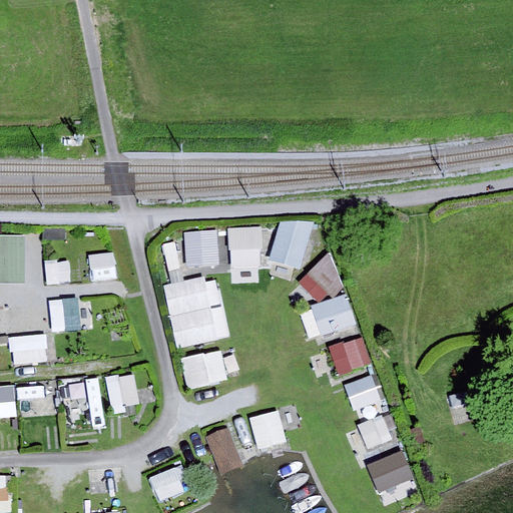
[(278,219),(271,277),(303,280),(310,222),(278,219)]
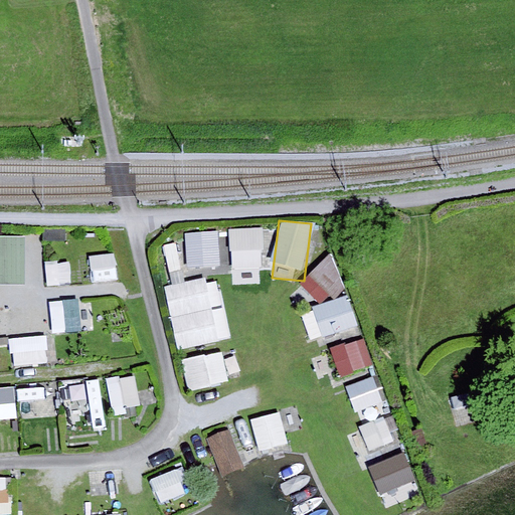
[(230,229),(232,270),(265,269),(263,227),(230,229)]
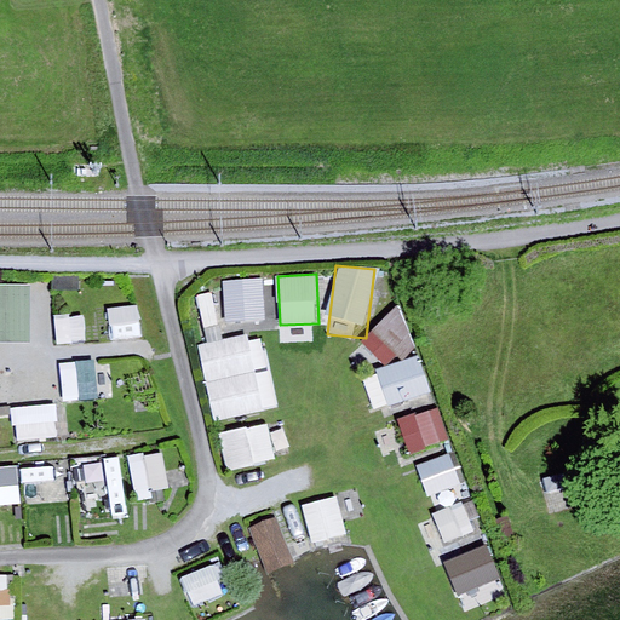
[(265,323),(264,279),(223,280),(225,325),(265,323)]
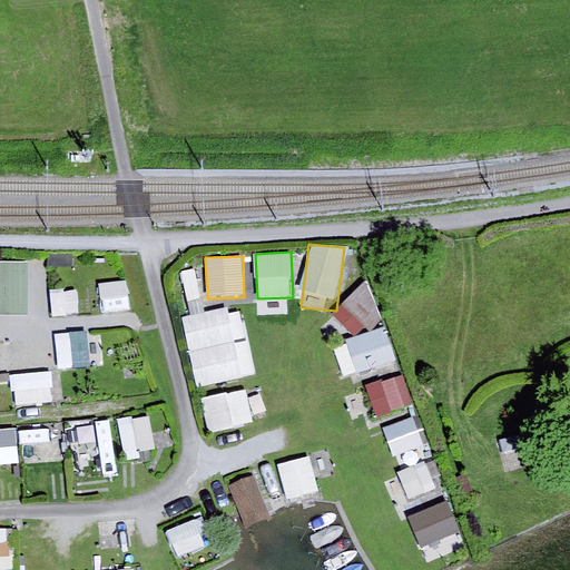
[(0,261),(0,315),(30,314),(28,259),(0,261)]
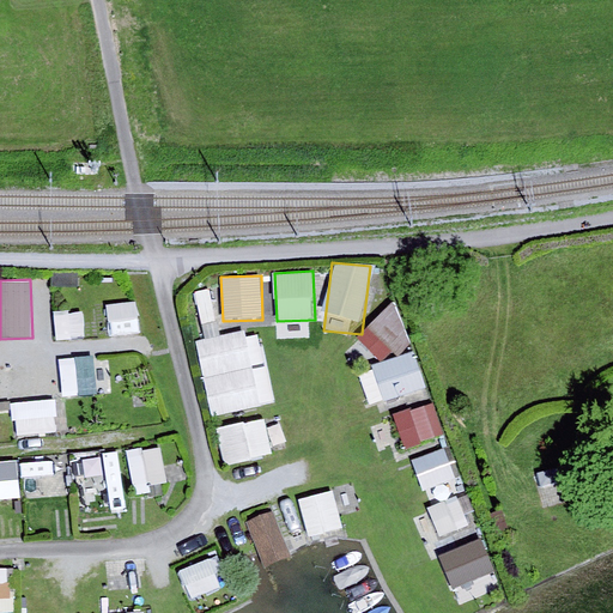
[(217,322),(210,291),(196,293),(204,325),(217,322)]
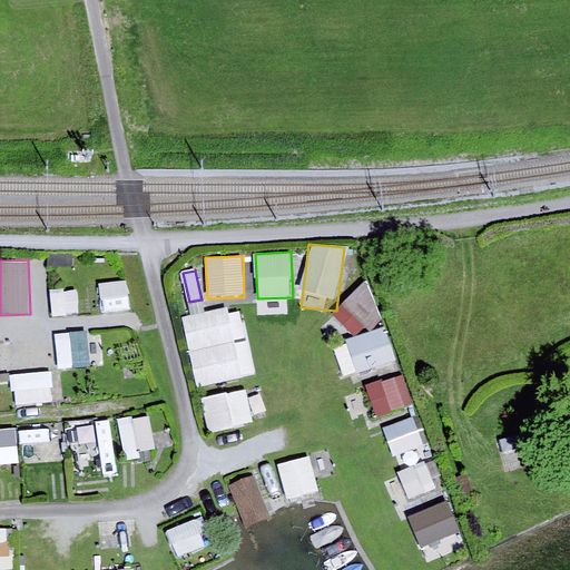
[(128,281),(100,283),(102,312),(130,310),(128,281)]
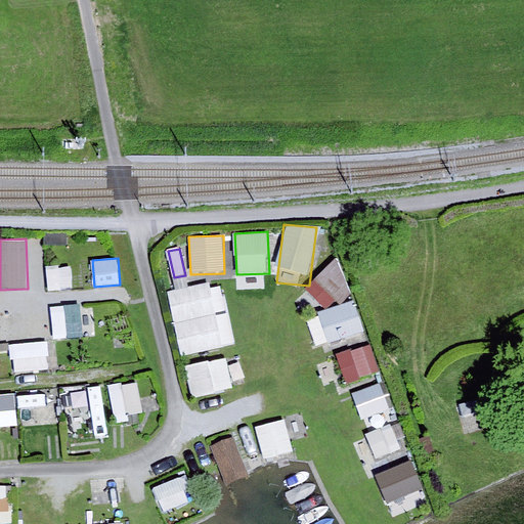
[(334,264),(305,288),(324,313),(354,290),(334,264)]
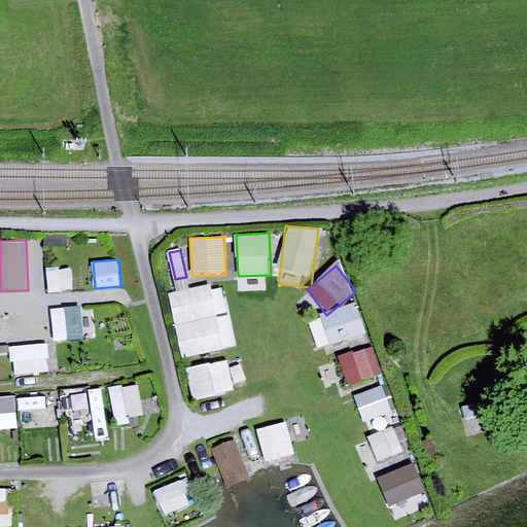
[(73,290),(72,268),(46,269),(48,291),(73,290)]
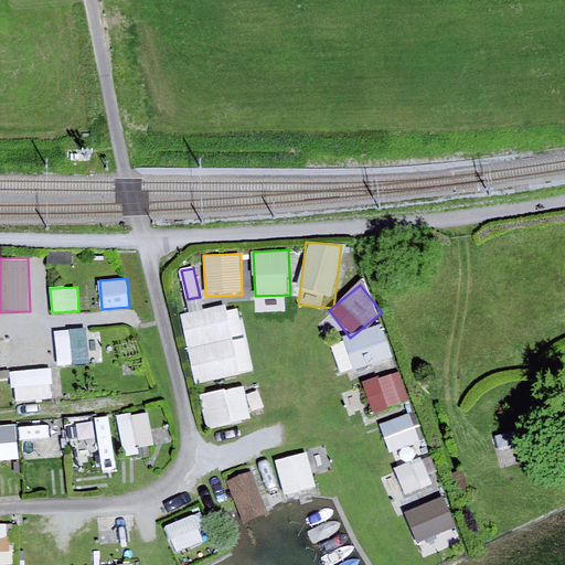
[(249,375),(242,306),(184,311),(192,381),(249,375)]
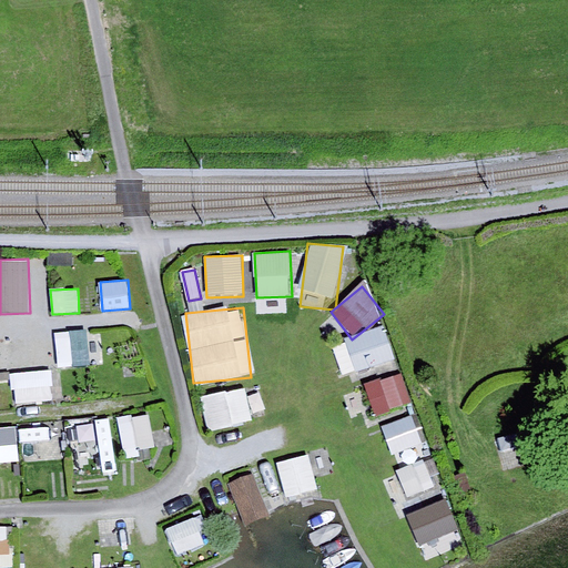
[(385,326),(346,337),(356,373),(395,363),(385,326)]
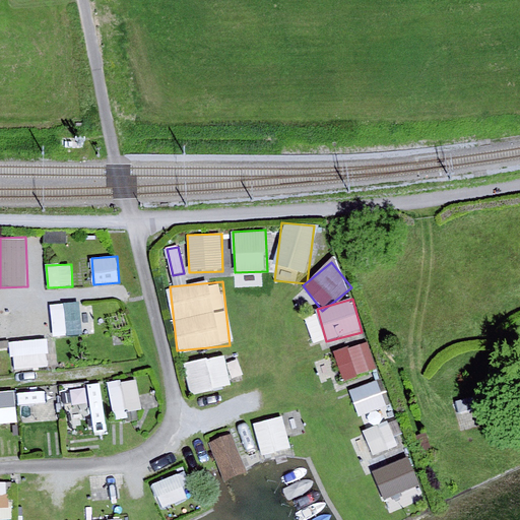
[(53,334),(76,334),(76,305),(53,305),(53,334)]
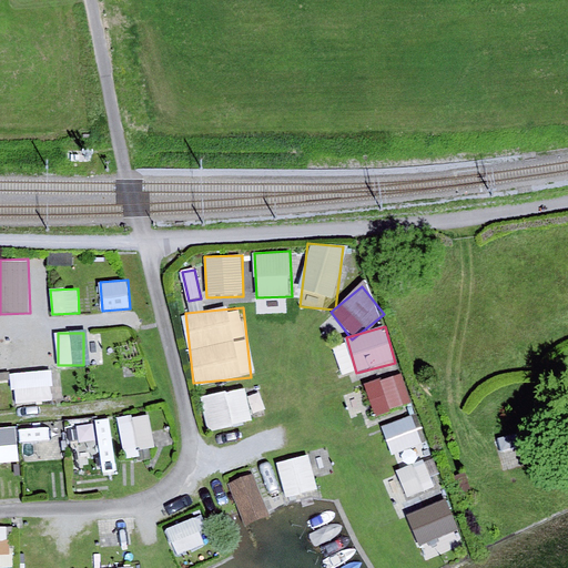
[(54,401),(52,371),(12,373),(14,403),(54,401)]
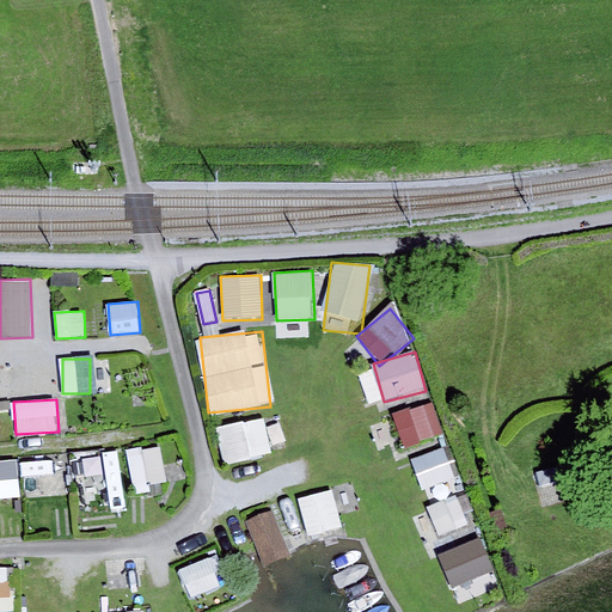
[(393,415),(403,450),(444,436),(433,402),(393,415)]
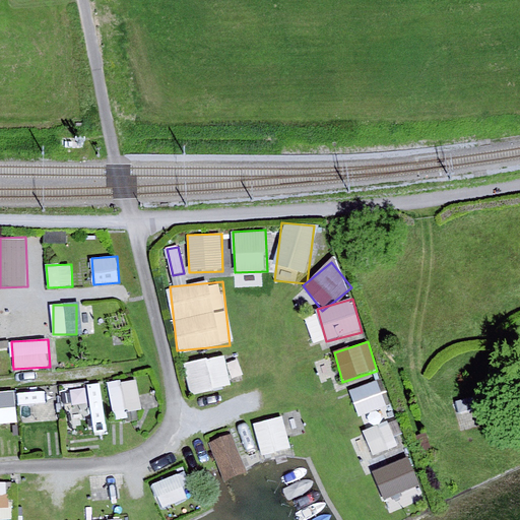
[(225,354),(185,364),(192,395),(233,386),(225,354)]
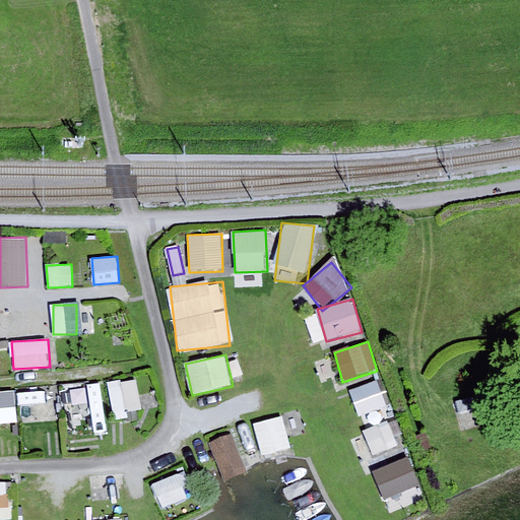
[(108,382),(114,414),(142,410),(137,377),(108,382)]
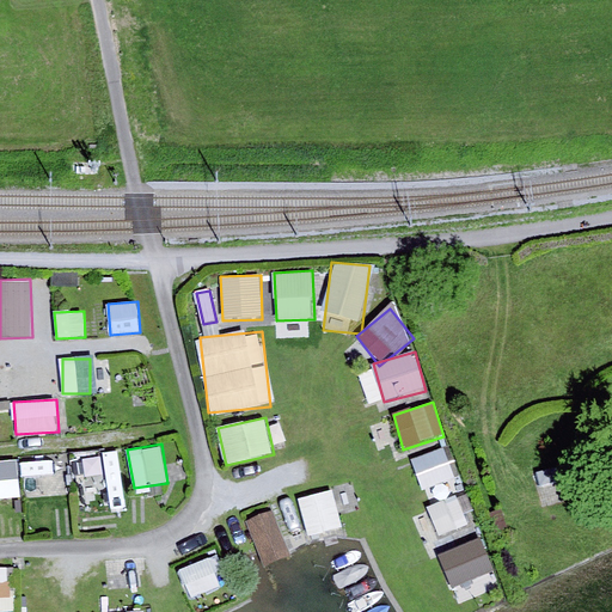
[(420,489),(456,481),(448,450),(412,458),(420,489)]
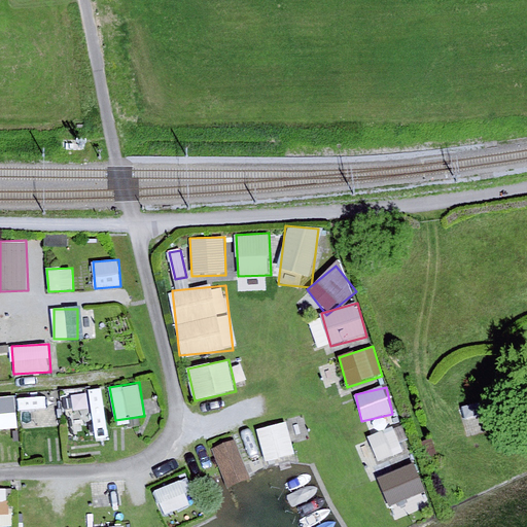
[(104,395),(73,394),(73,413),(104,413),(104,395)]
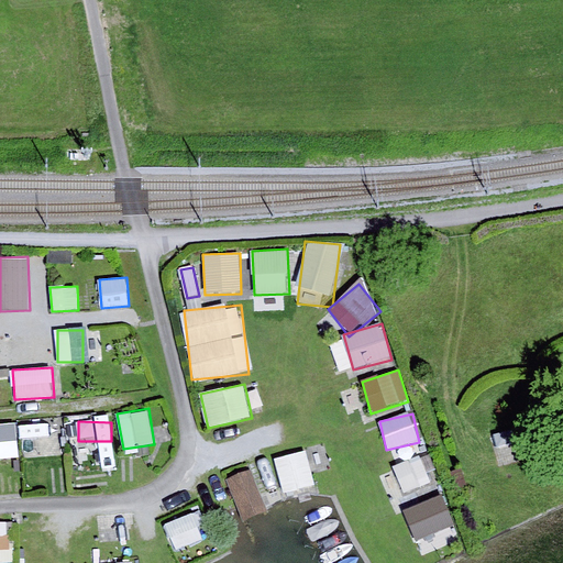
[(0,460),(19,459),(18,423),(0,423),(0,460)]
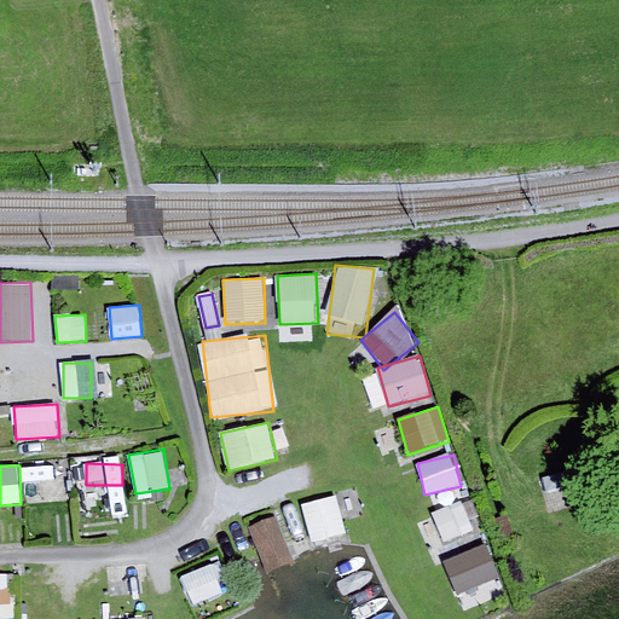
[(340,497),(304,502),(308,541),(345,536),(340,497)]
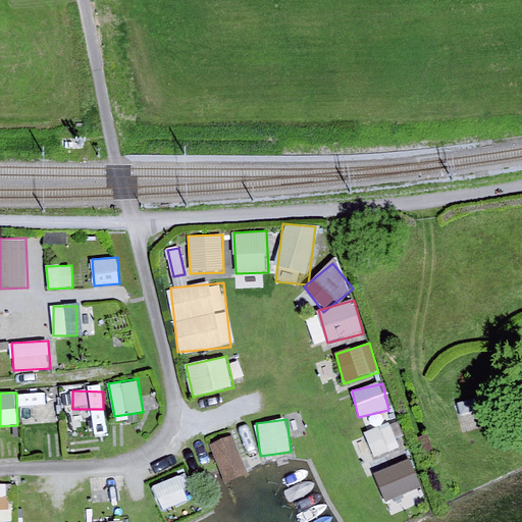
[(389,422),(366,432),(377,458),(401,448),(389,422)]
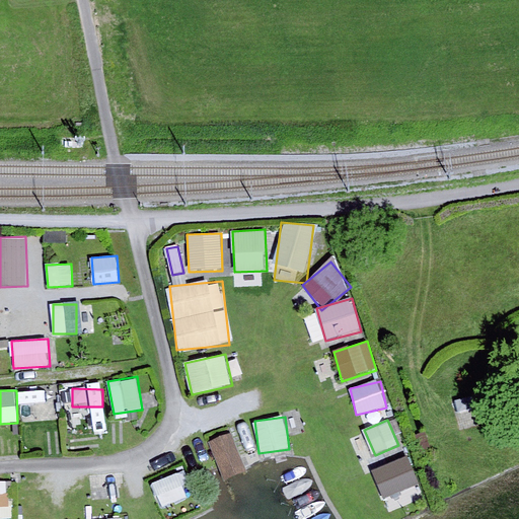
[(209,442),(224,480),(248,471),(233,432),(209,442)]
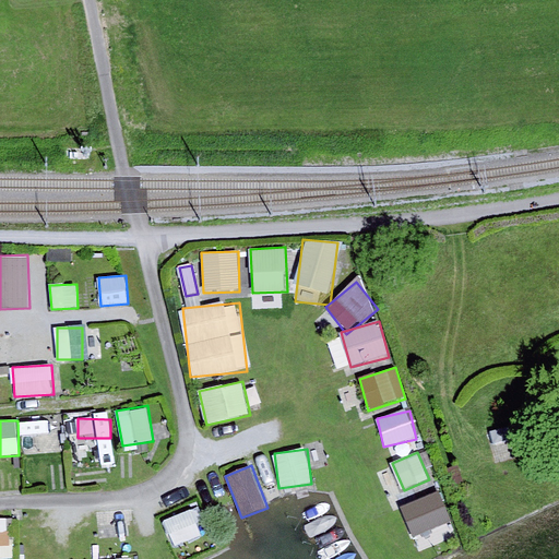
[(390,497),(402,492),(391,465),(379,471),(390,497)]
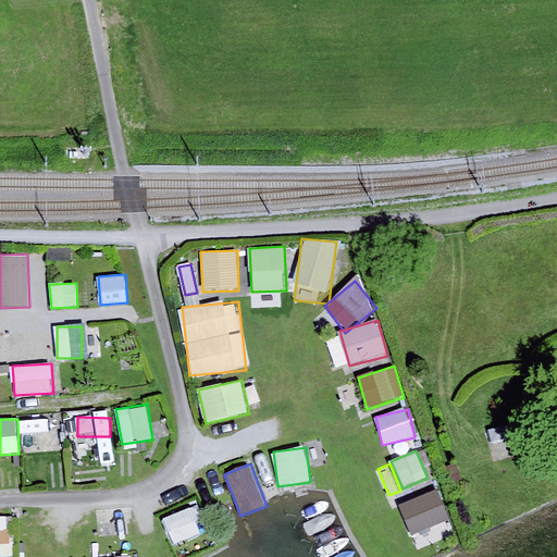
[(438,490),(398,506),(411,536),(452,520),(438,490)]
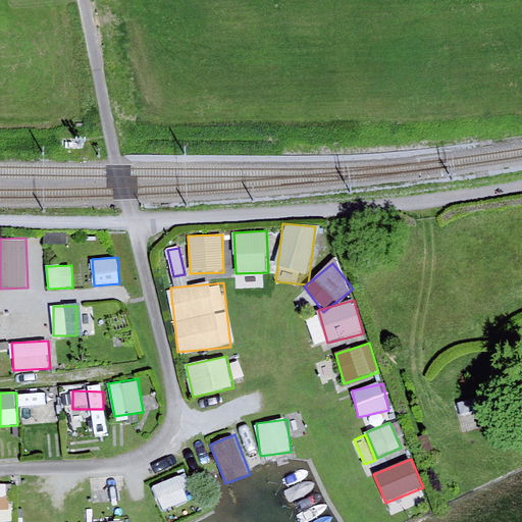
[(163,506),(191,498),(183,472),(156,479),(163,506)]
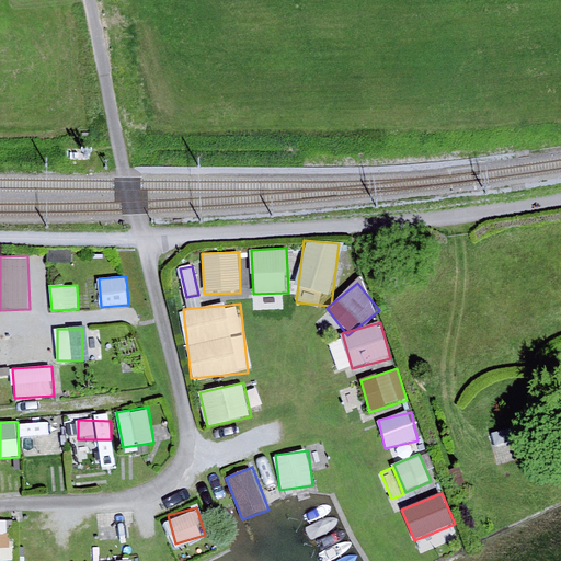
[(0,519),(0,546),(11,546),(9,519),(0,519)]
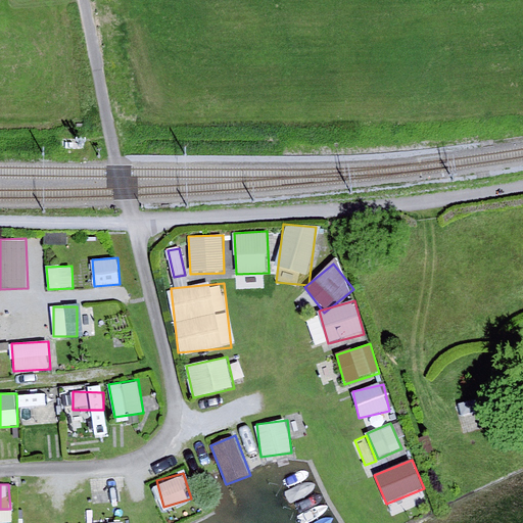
All buildings are outlined.
